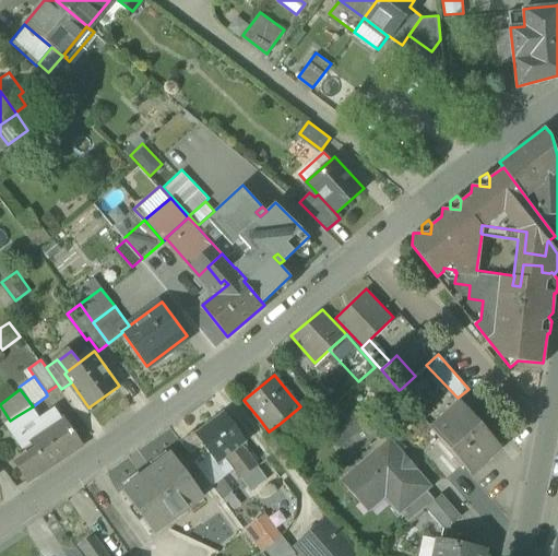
[(462,462),(471,472),(501,445),(462,401),(460,402),(463,405),(450,416),(447,413),(431,427),(443,440),(462,462)]
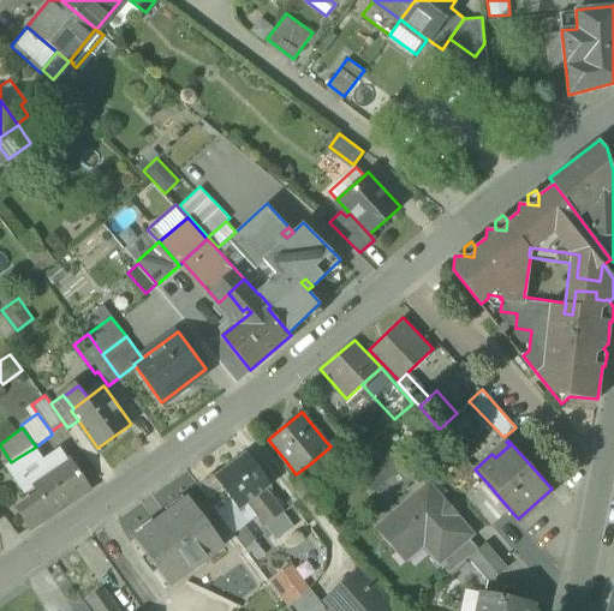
[(365,456),(376,468),(393,454),(382,442),(365,456)]
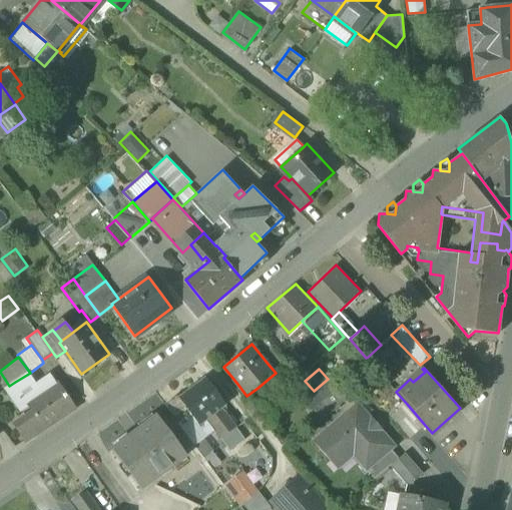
[(425,372),(422,369),(410,379),(413,382),(425,372)]
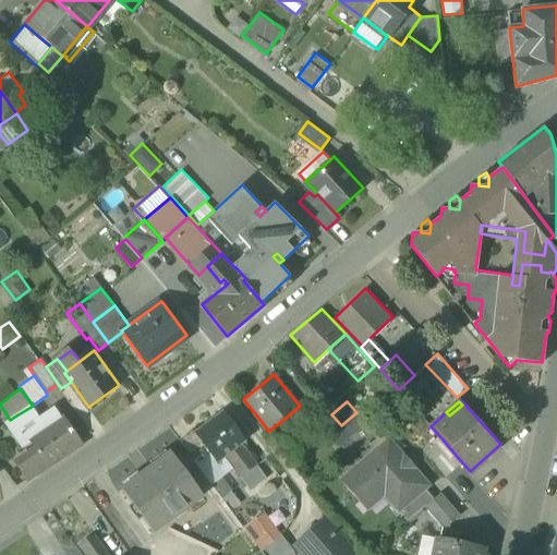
[(32,438),(47,429),(40,418),(33,406),(16,415),(32,438)]
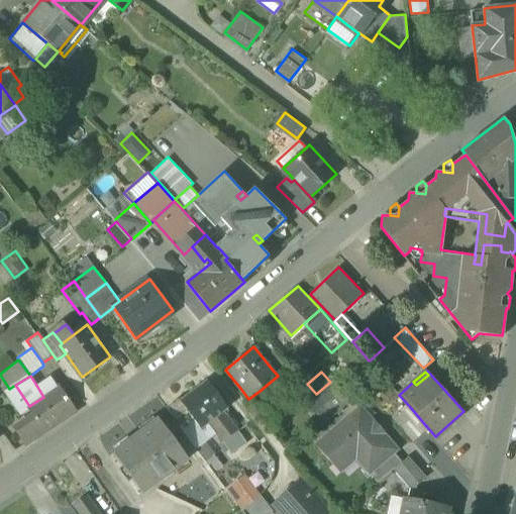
[(50,378),(37,387),(43,397),(58,388),(50,378)]
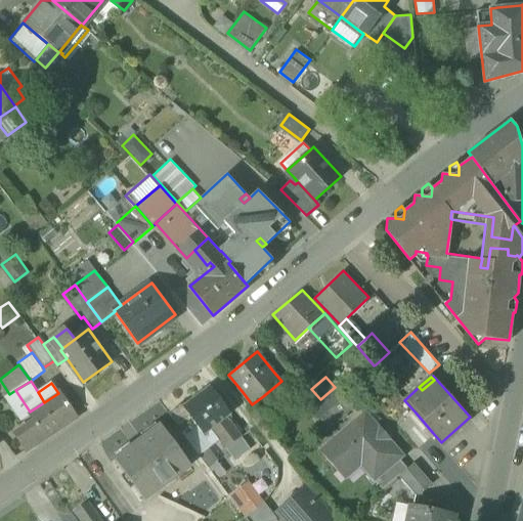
[(195,422),(203,432),(211,426),(226,414),(230,410),(210,385),(184,405),(183,405),(195,422)]
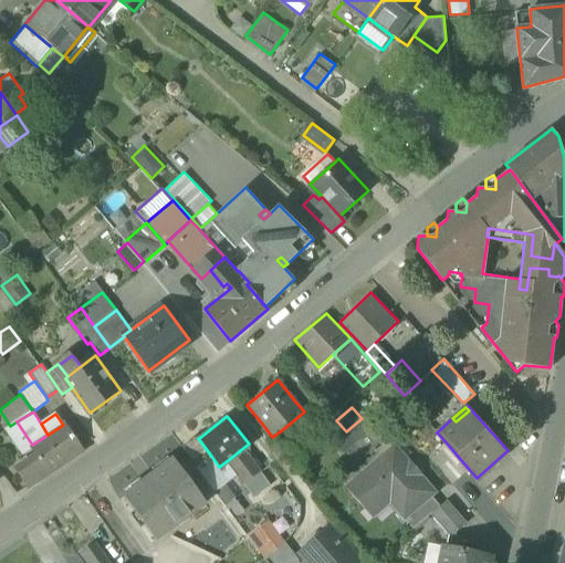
[(334,442),(353,464),(380,439),(362,418),(346,431),(334,442)]
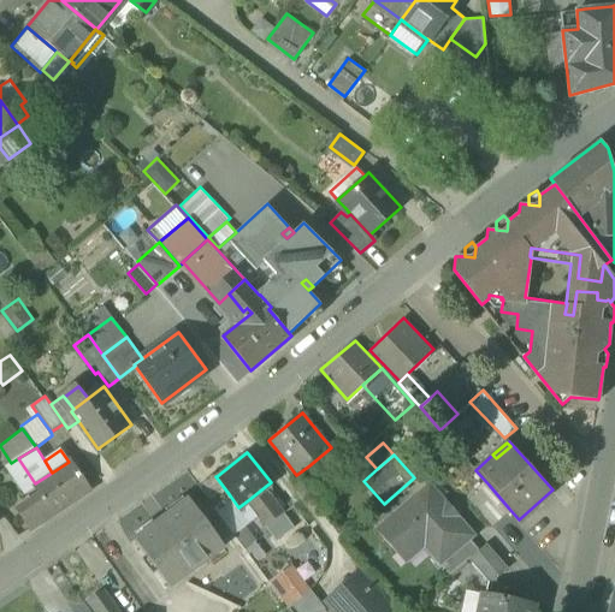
[(27,489),(35,483),(18,458),(11,463),(10,464),(27,489)]
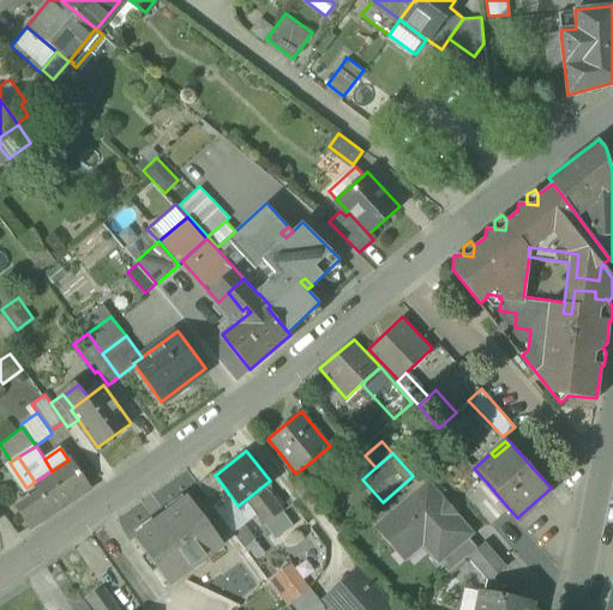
[(35,482),(41,490),(53,508),(88,485),(70,459),(68,460),(52,471),(35,482)]
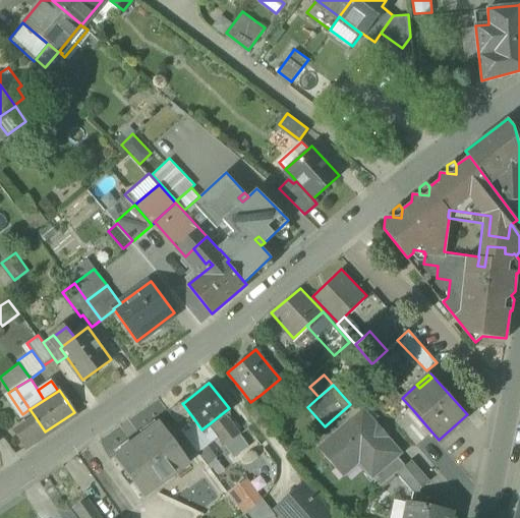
[(168,410),(182,428),(194,419),(182,403),(183,403),(181,401),(168,410)]
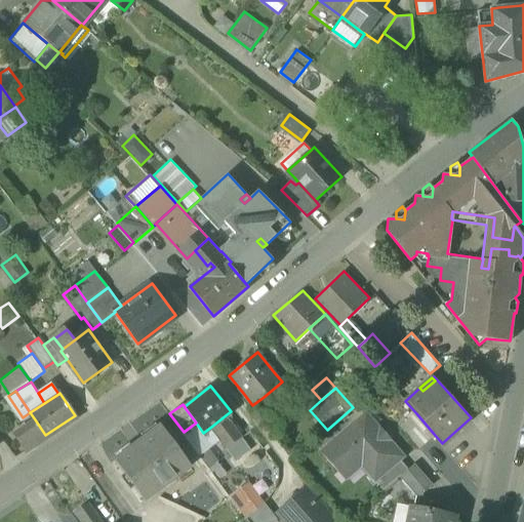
[(364,464),(375,478),(400,457),(402,455),(390,440),(386,440),(378,431),(378,428),(366,412),(322,450),(338,470),(356,454),(364,464)]
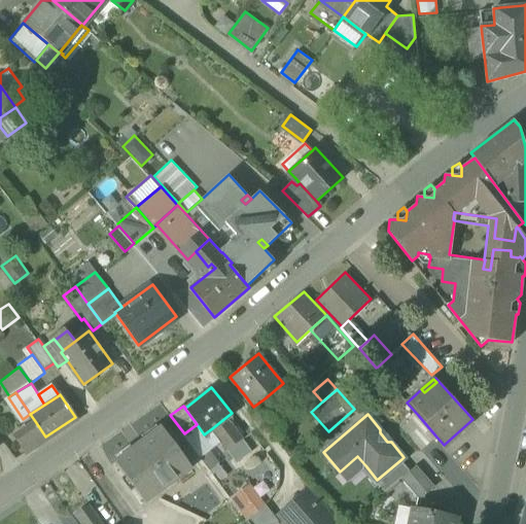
[(404,427),(421,448),(435,435),(418,415),(404,427)]
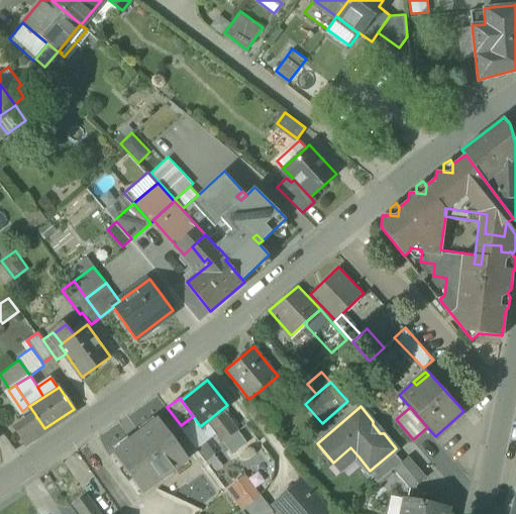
[(217,432),(223,439),(238,428),(223,408),(208,420),(215,429),(217,432)]
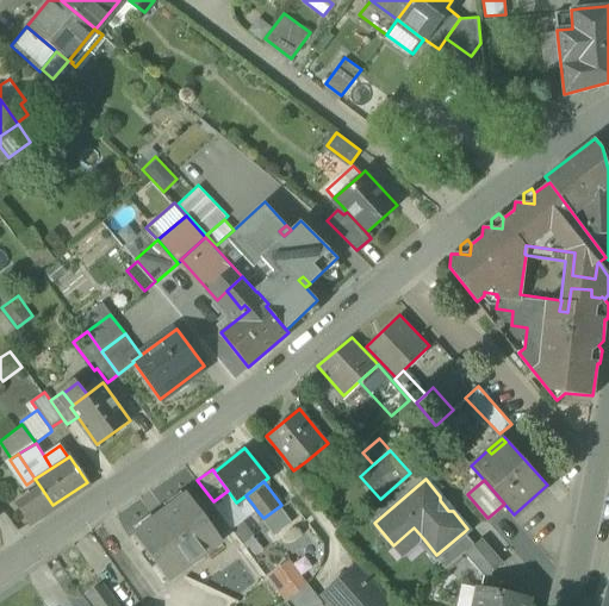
[(31,519),(53,505),(41,487),(19,501),(31,519)]
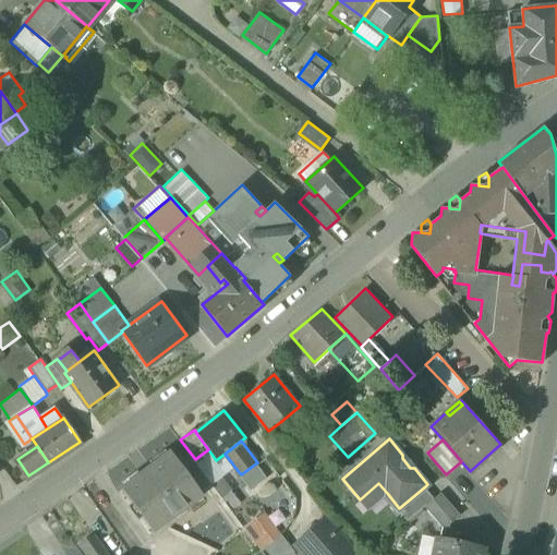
[(208,449),(195,459),(213,483),(223,474),(234,467),(232,463),(225,454),(216,460),(208,449)]
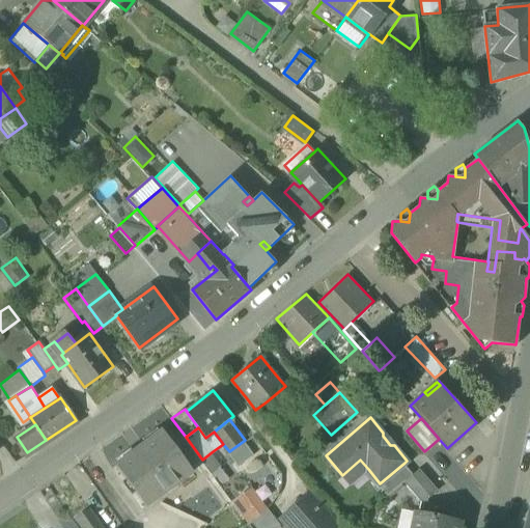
[(117,465),(146,504),(193,469),(164,429),(117,465)]
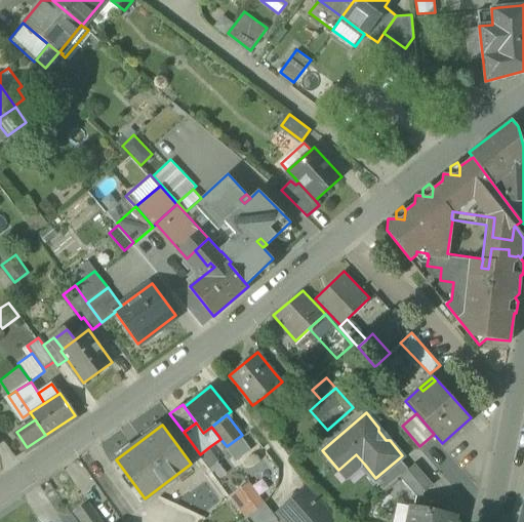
[(251,448),(242,435),(227,446),(237,459),(251,448)]
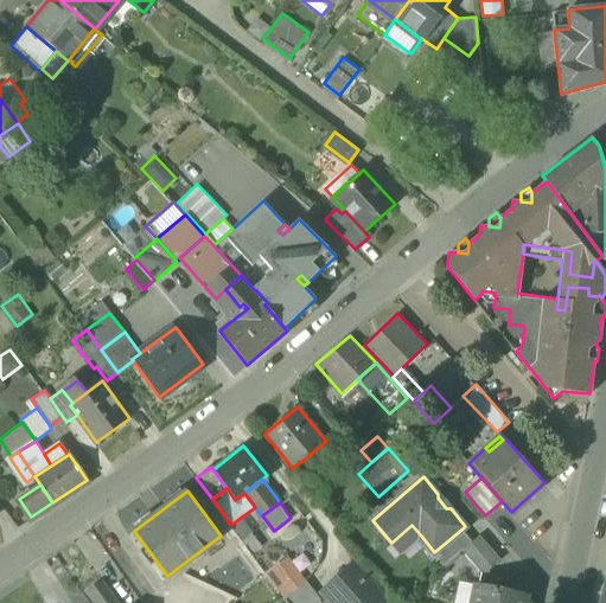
[(243,515),(231,525),(242,539),(253,532),(254,531),(243,515)]
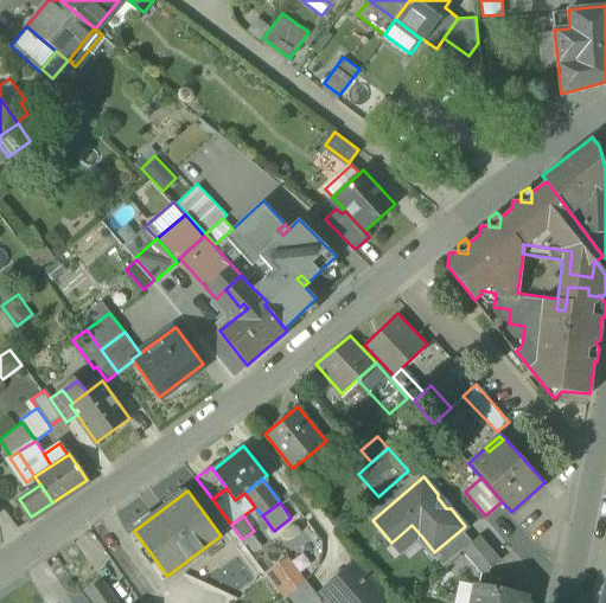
[(412,525),(391,543),(401,553),(421,536),(412,525)]
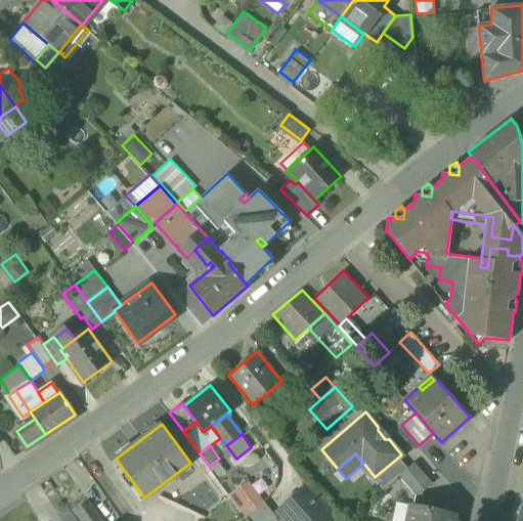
[(384,487),(399,473),(407,467),(399,457),(375,477),(384,487)]
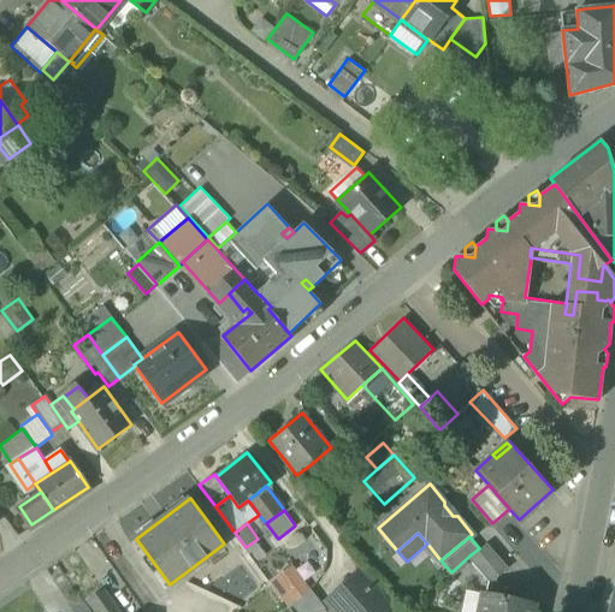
[(256,540),(246,547),(255,560),(266,553),(256,540)]
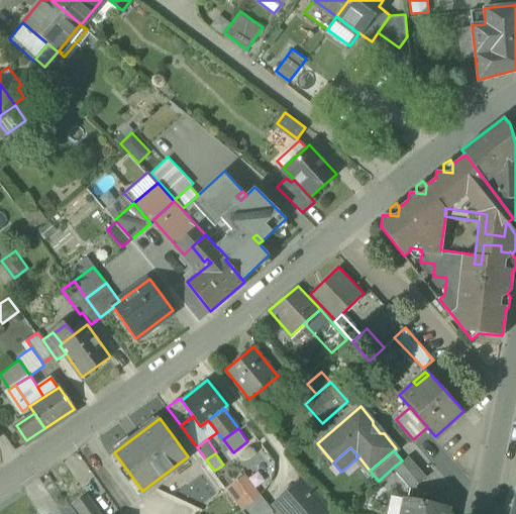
[(405,457),(402,460),(394,467),(411,488),(426,476),(409,456),(405,458),(405,457)]
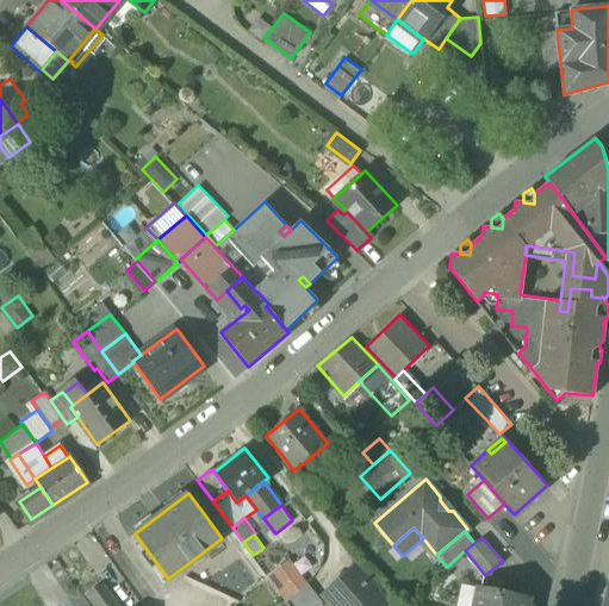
[(286,600),(309,582),(290,557),(267,574),(286,600)]
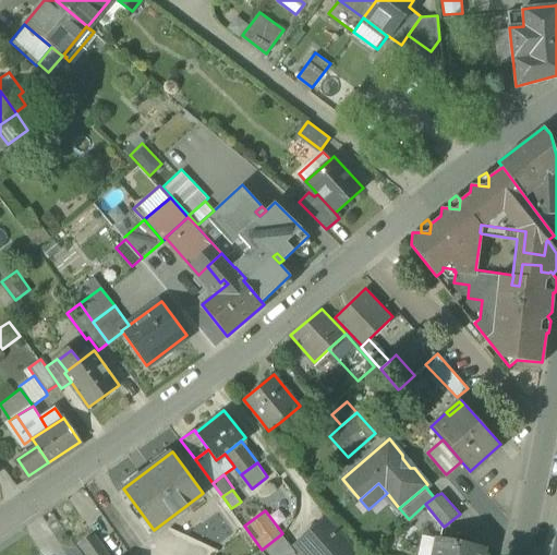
[(300,545),(326,522),(322,517),(295,541),(300,545)]
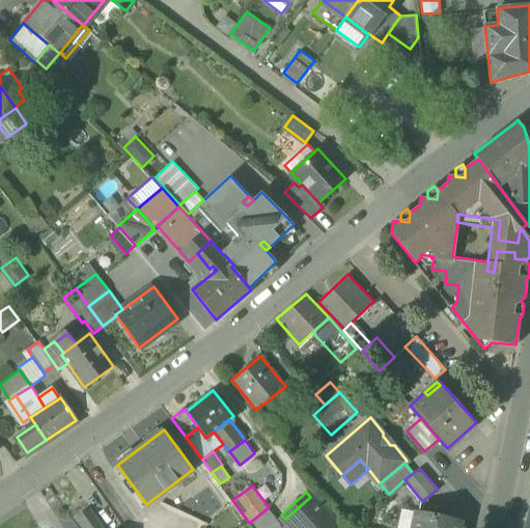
[(285,519),(294,527),(319,527),(330,519),(310,497),(285,519)]
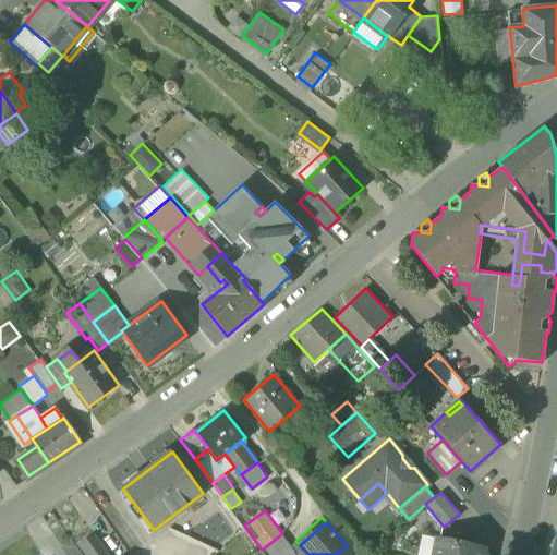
[(80,544),(87,554),(109,554),(94,533),(80,544)]
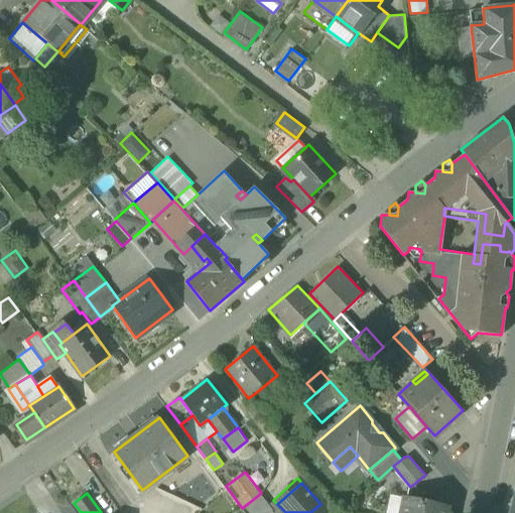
[(242,508),(245,512),(267,512),(273,509),(261,493),(242,508)]
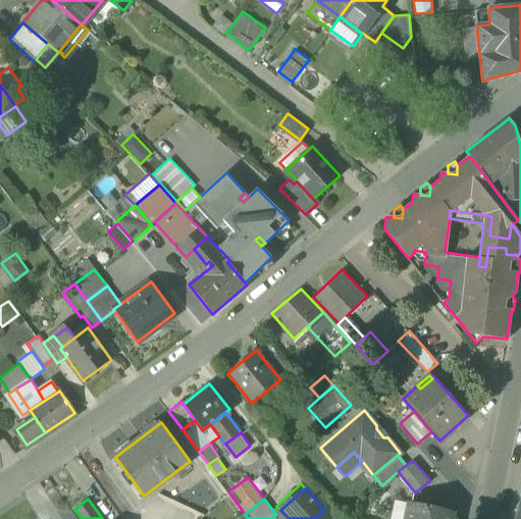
[(405,518),(409,502),(395,499),(391,518),(405,518)]
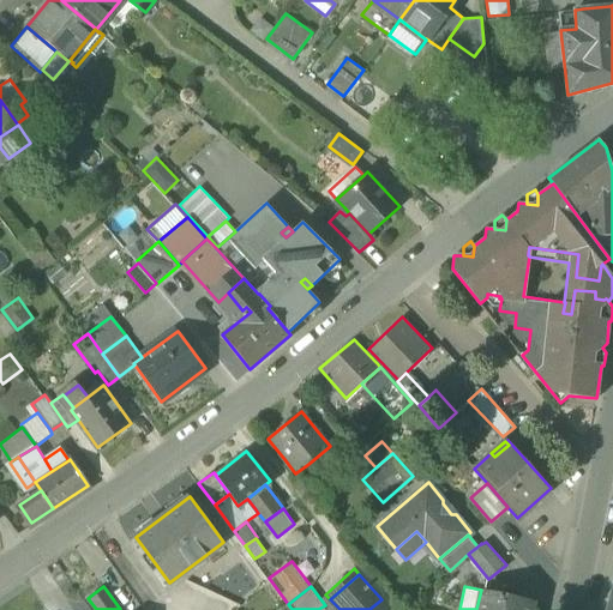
[(481,590),(476,609),(526,609),(524,609),(527,599),(481,590)]
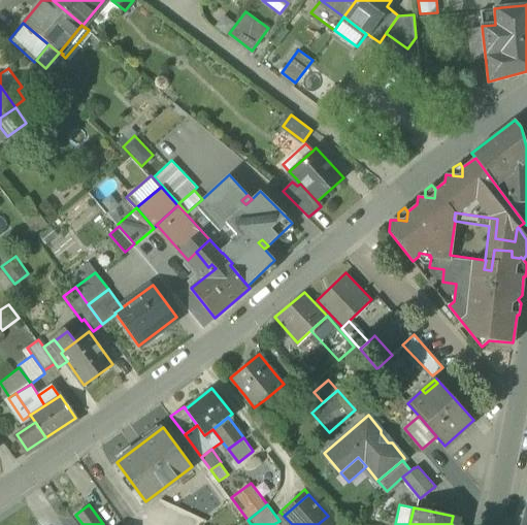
[(335,524),(336,524),(328,516),(318,524),(335,524)]
